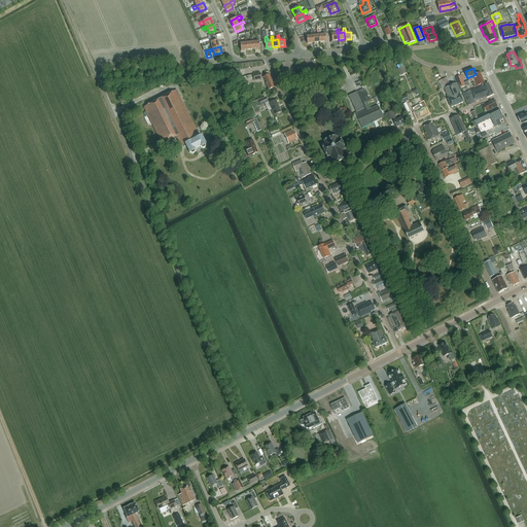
[(476,74),(472,76),(475,79),(476,82),(484,79),(481,72),(476,74)]
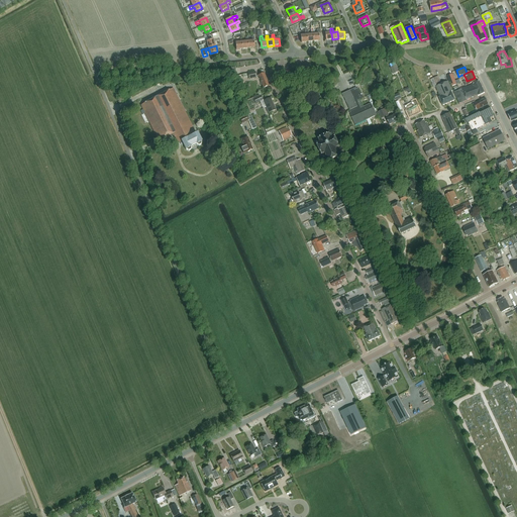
[(264,88),(270,86),(265,73),(259,76),(264,88)]
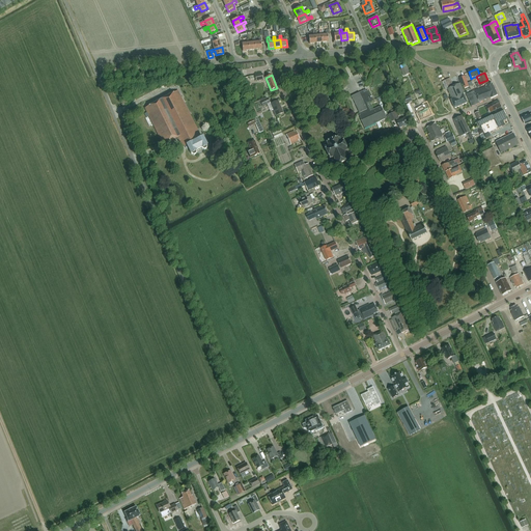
[(454,86),(450,79),(445,81),(443,82),(446,90),(448,89),(452,100),(452,101),(451,101),(455,109),(468,103),(464,94),(465,93),(460,83),(454,86)]
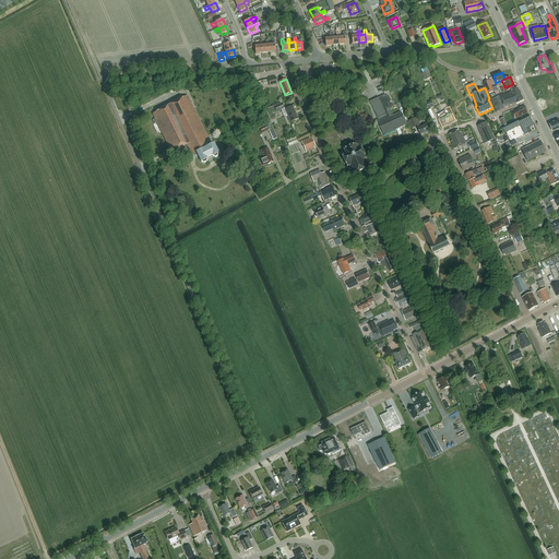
[(519,88),(500,96),(491,100),(497,113),(506,109),(506,108),(516,103),(518,104),(524,100),(519,88)]
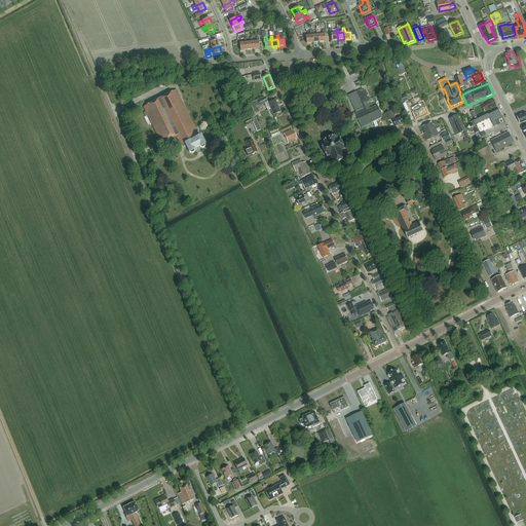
[(177,90),(144,107),(147,112),(148,116),(162,145),(176,138),(180,142),(182,147),(186,145),(190,153),(192,154),(205,147),(207,145),(201,137),(199,135),(189,114),(177,90)]
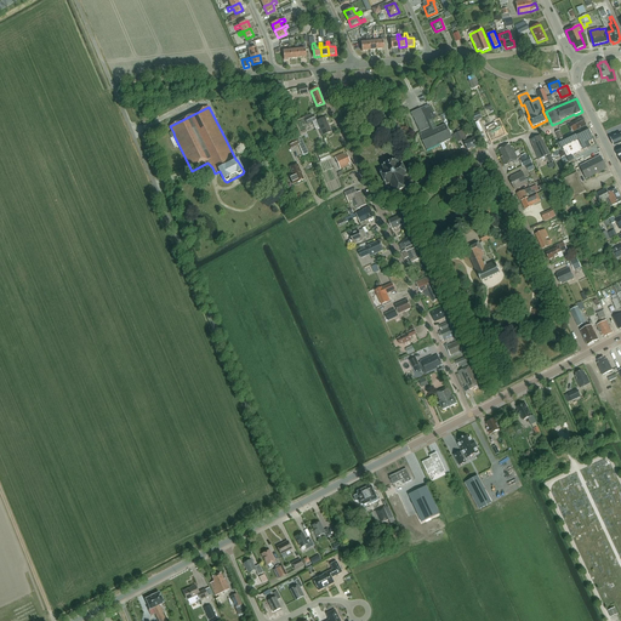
[(421,109),(411,113),(412,114),(414,118),(416,123),(417,123),(417,125),(421,132),(422,135),(421,136),(427,151),(453,140),(450,132),(446,125),(434,130),(431,121),(438,118),(437,115),(436,115),(431,107),(426,109),(422,110),(421,109)]
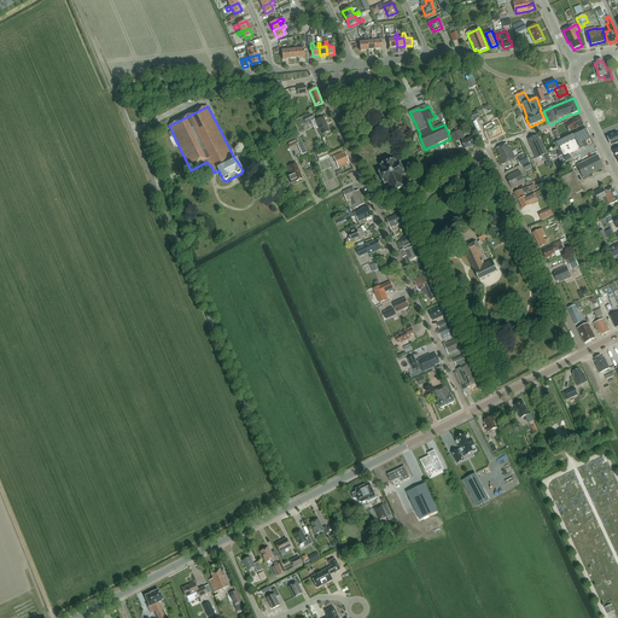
[(313,114),(303,117),(307,124),(315,120),(313,114)]
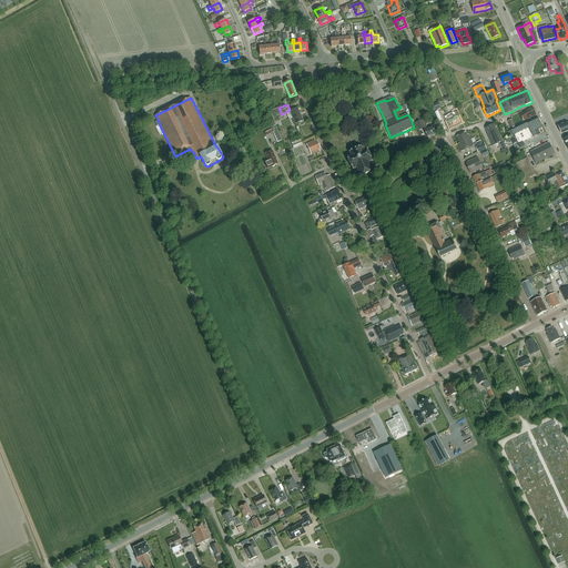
[(295,124),(303,121),(297,108),(290,111),(295,124)]
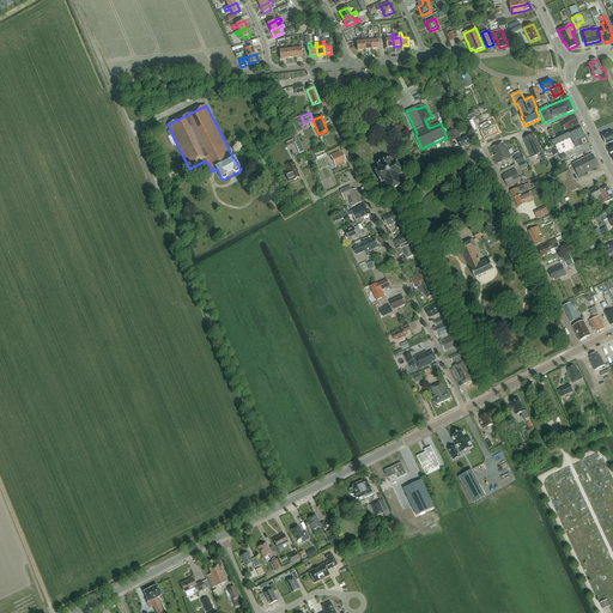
[(576,116),(562,123),(565,131),(580,123),(576,116)]
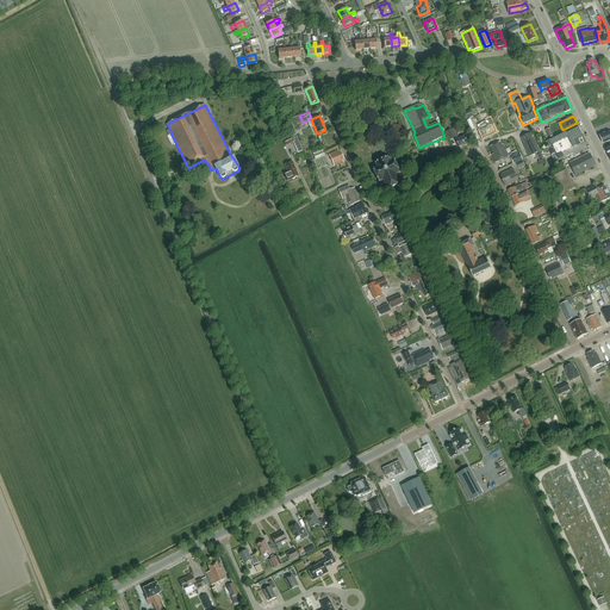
[(491,119),(478,125),(484,138),(497,132),(493,125),(495,125),(491,119)]
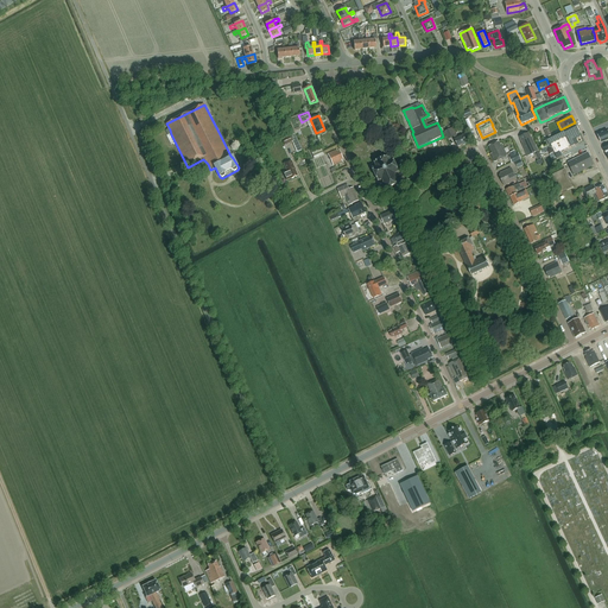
[(576,126),(545,141),(548,146),(550,145),(551,147),(553,153),(556,158),(557,160),(562,158),(563,157),(562,153),(571,149),(572,149),(572,147),(575,146),(572,141),(578,139),(581,138),(580,134),(580,133),(576,126)]
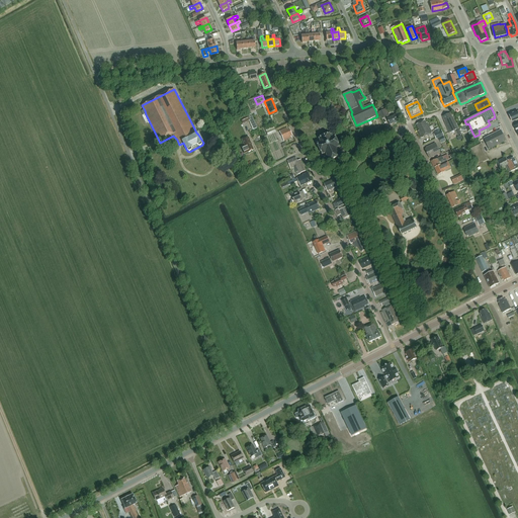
[(386,108),(379,112),(382,118),(390,115),(386,108)]
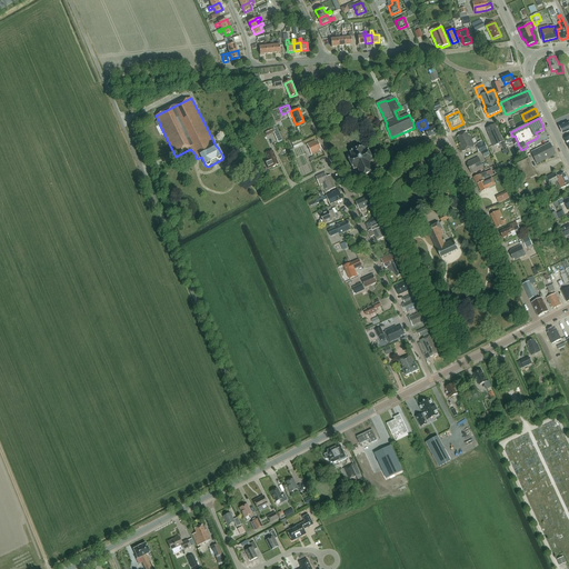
[(437,133),(436,131),(440,129),(438,125),(433,126),(435,127),(426,131),(429,138),(437,133)]
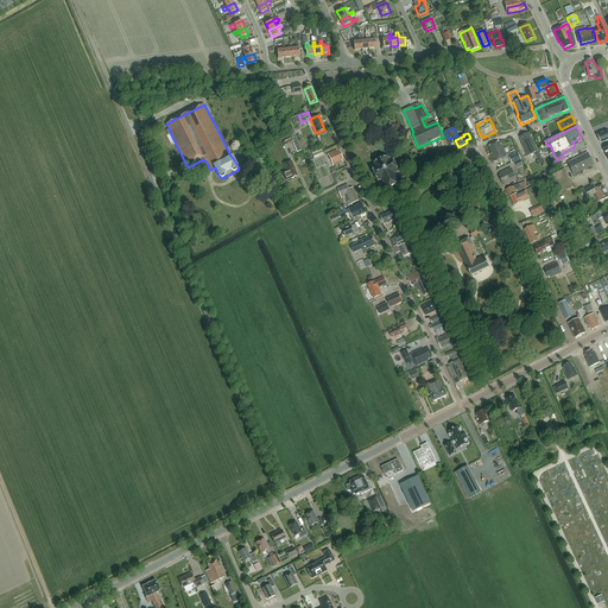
[(530,133),(520,138),(524,144),(523,144),(529,157),(538,151),(532,138),(530,133)]
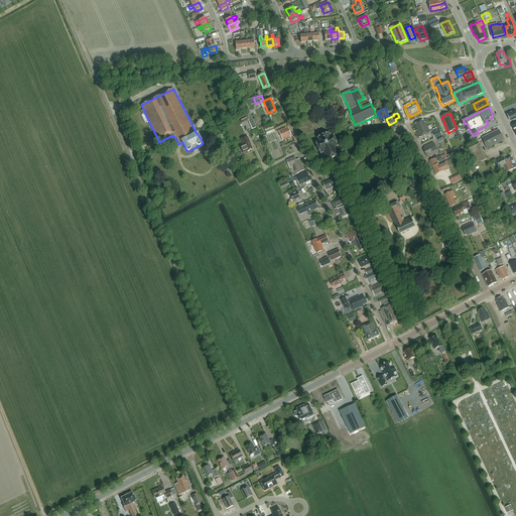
[(428,136),(431,135),(427,125),(425,125),(423,121),(415,124),(418,130),(417,131),(420,137),(427,134),(428,136)]
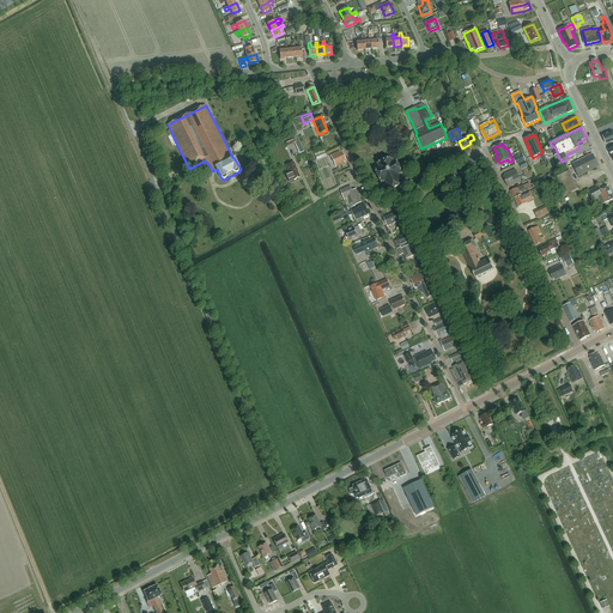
[(340,151),(331,156),(337,167),(345,163),(345,162),(346,161),(343,152),(341,153),(340,151)]
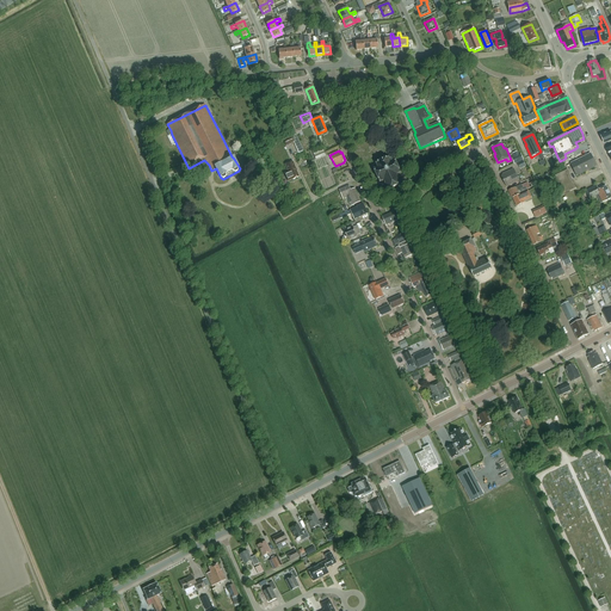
[(514,158),(512,159),(516,164),(524,160),(522,154),(519,155),(514,158)]
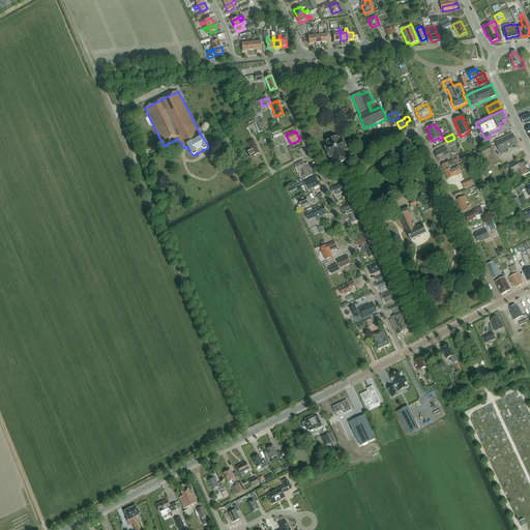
[(502,139),(496,142),(496,143),(501,152),(518,144),(512,134),(505,138),(502,139)]
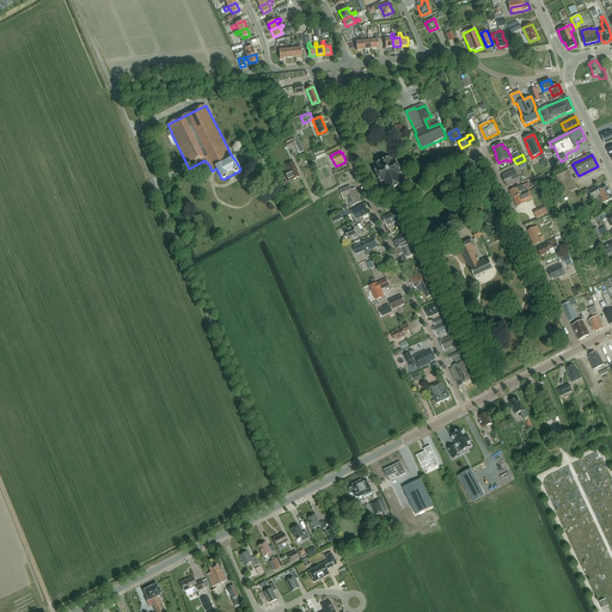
[(403,173),(397,160),(395,160),(393,158),(391,159),(391,158),(378,164),(379,167),(375,170),(381,183),(383,183),(384,185),(387,184),(390,190),(403,184),(401,178),(403,177),(402,173),(403,173)]
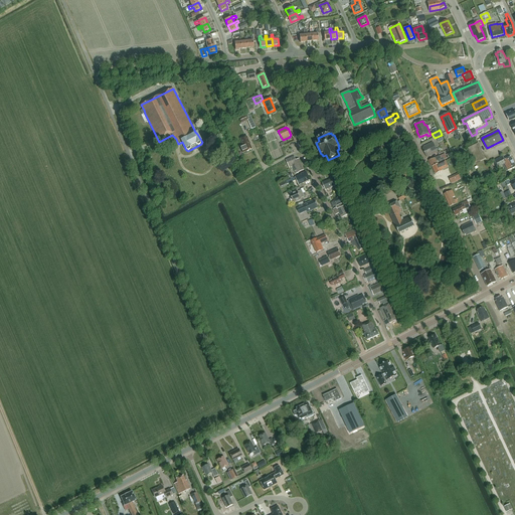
[(246,136),(239,139),(243,145),(240,146),(243,153),(246,151),(246,152),(252,149),(249,142),(246,136)]
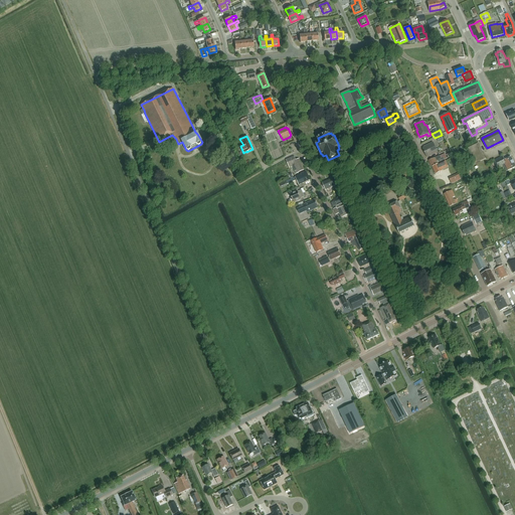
[(438,153),(434,143),(423,147),(424,148),(423,149),(427,158),(438,153)]
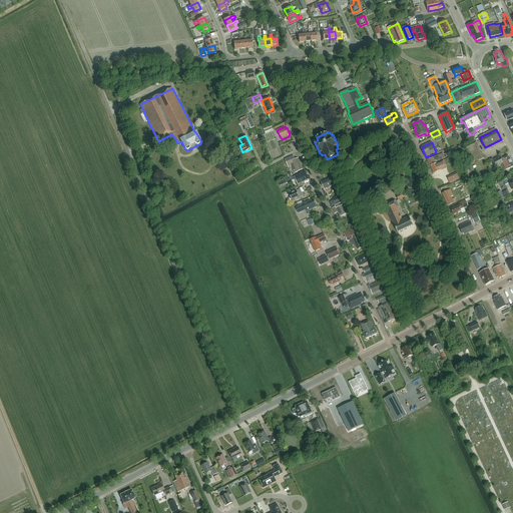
[(477,142),(466,148),(471,159),(466,162),(468,166),(473,163),(474,163),(485,158),(477,142)]
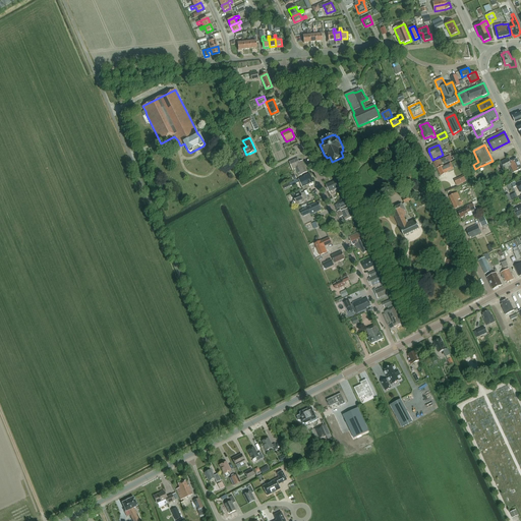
[(472,151),(471,151),(461,155),(464,162),(475,158),(472,151)]
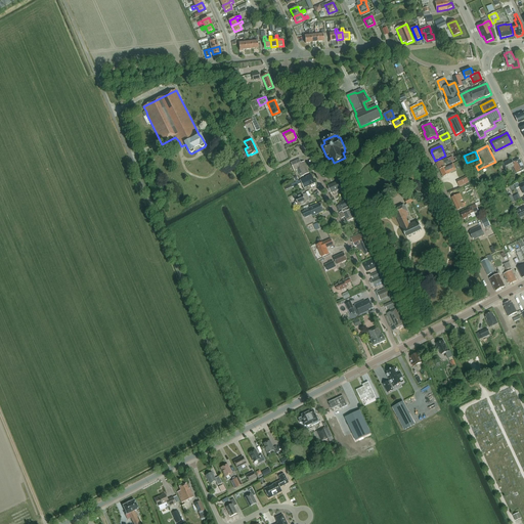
[(447,158),(436,164),(439,169),(452,163),(450,161),(449,161),(448,159),(447,158)]
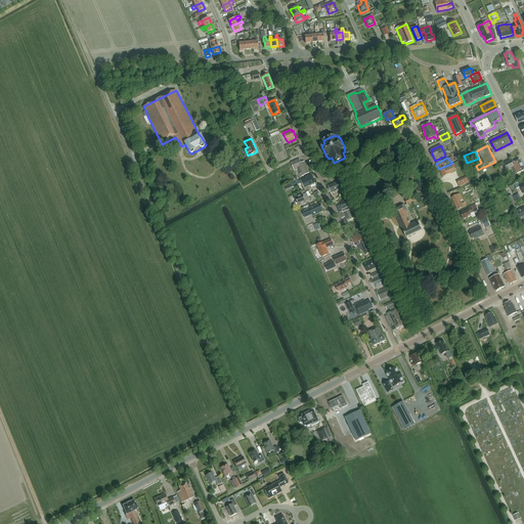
[(298,170),(302,177),(310,173),(305,162),(302,163),(300,160),(292,163),(295,171),(298,170)]
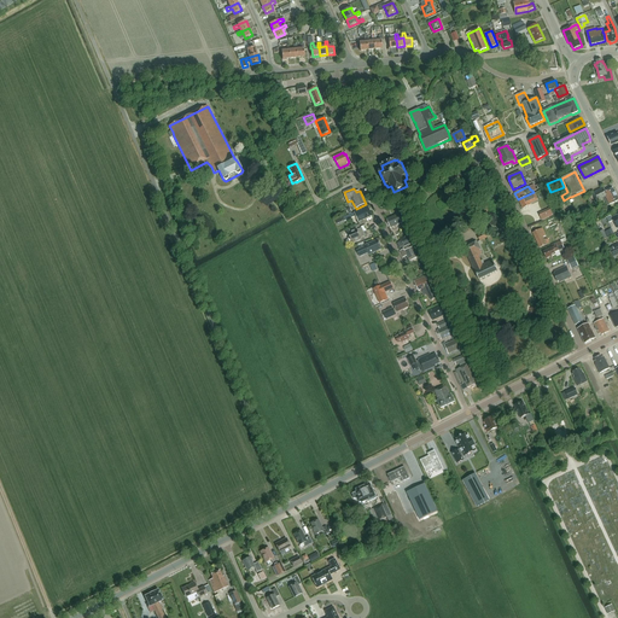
[(617,197),(613,190),(606,193),(604,188),(594,193),(598,202),(605,198),(608,205),(617,200),(617,197)]
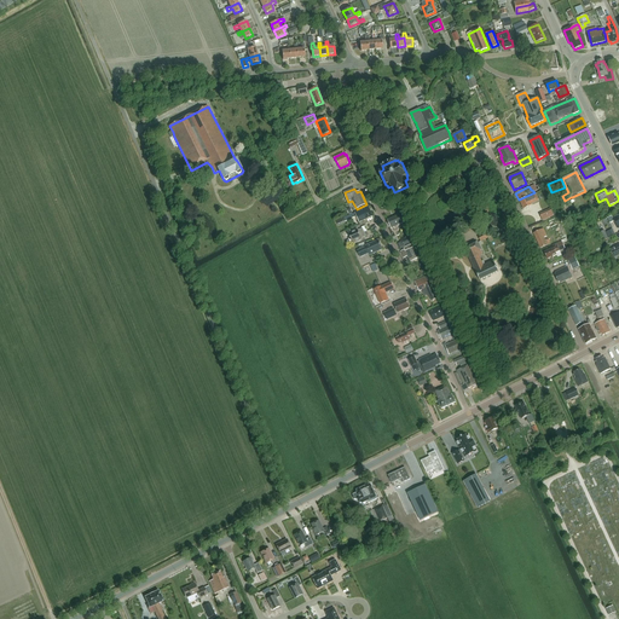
[(528,197),(520,201),(525,209),(533,206),(532,204),(531,202),(538,198),(536,194),(528,197)]
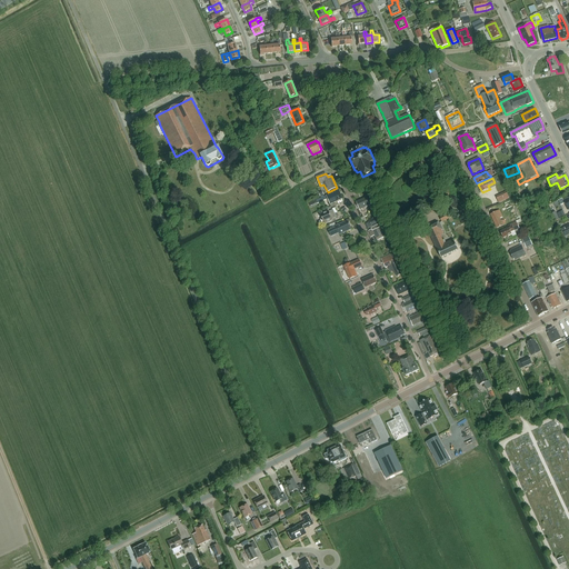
[(332,192),(333,193),(316,201),(318,203),(328,199),(330,205),(343,199),(339,190),(332,192)]
